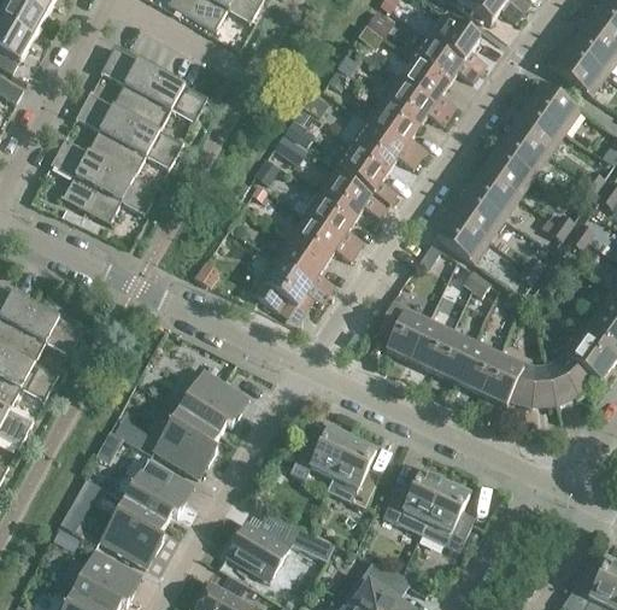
[(0,10),(0,17),(34,36),(46,13),(23,0),(6,0),(0,10)]
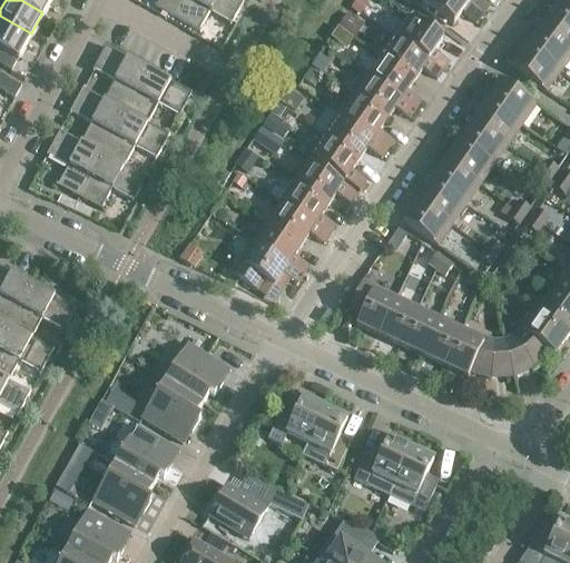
[(21,0),(42,12),(49,0),(21,0)]
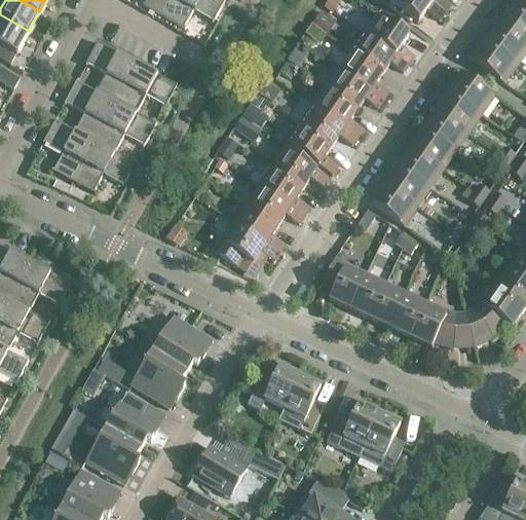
[(163,13),(172,0),(145,0),(145,1),(143,0),(142,1),(163,13)]
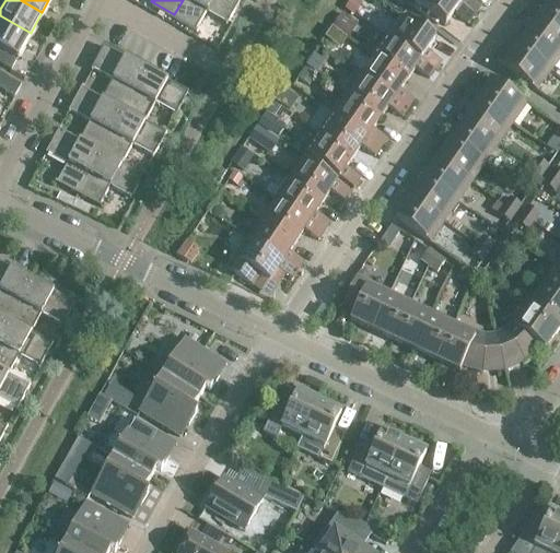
[(183,0),(174,14),(196,27),(197,26),(195,25),(207,7),(226,18),(225,20),(226,20),(238,0),(183,0)]
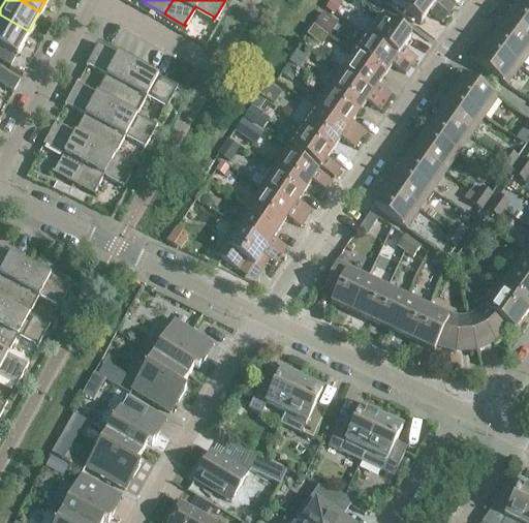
[(328,0),(327,2),(335,8),(341,0),(328,0)]
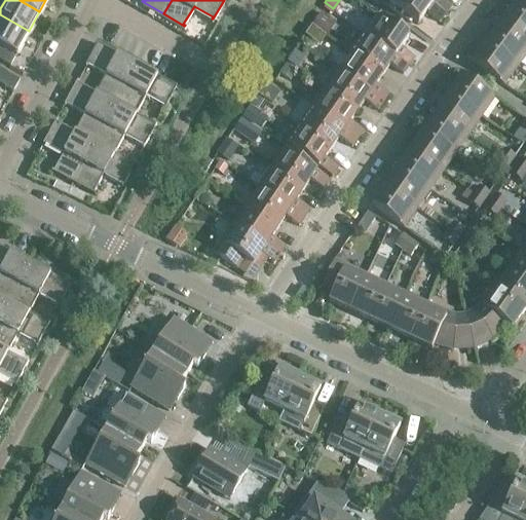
[(393,0),(418,19),(426,8),(440,17),(445,10),(431,0),(393,0)]
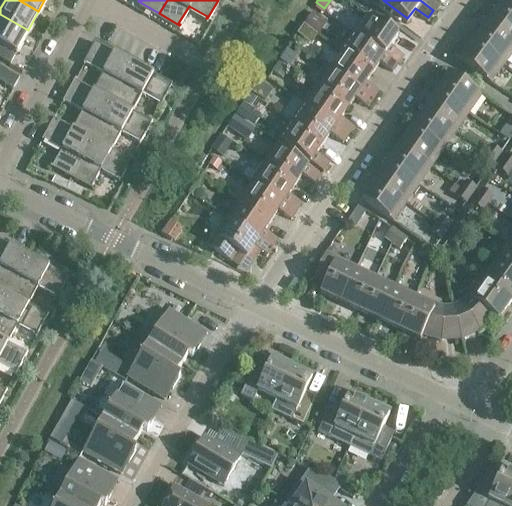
[(420,0),(433,10),(439,2),(436,0),(420,0)]
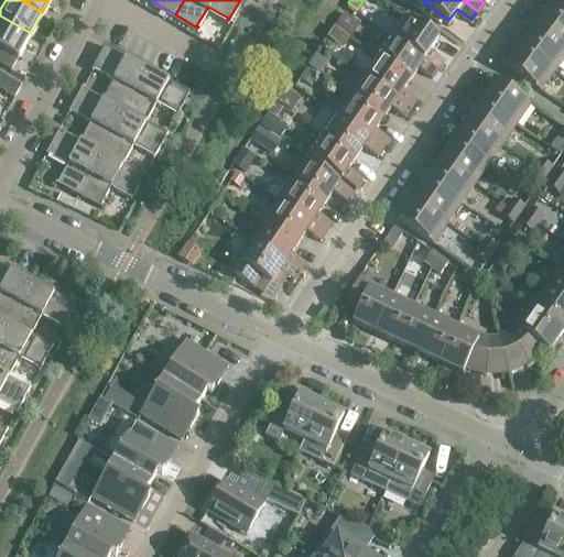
[(551,0),(549,3),(563,13),(563,0),(551,0)]
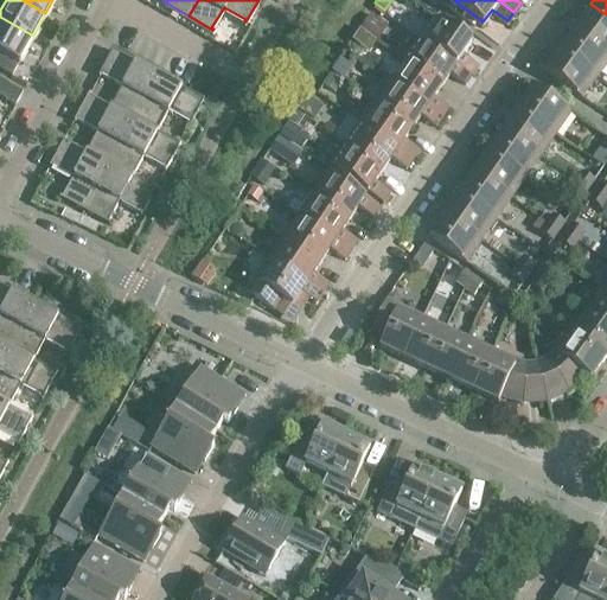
[(606,14),(590,4),(575,24),(606,46),(606,14)]
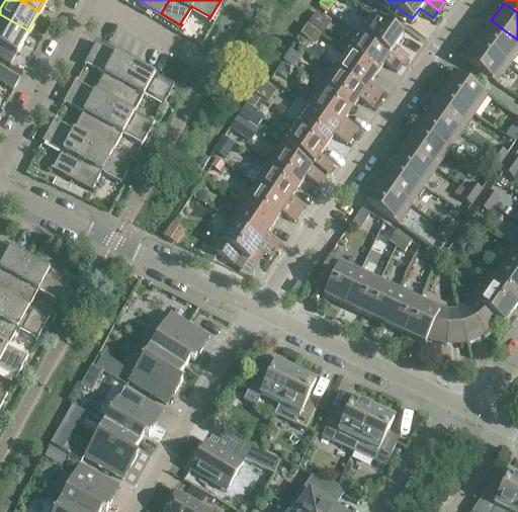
[(307,20),(318,28),(323,30),(332,17),(317,7),(307,20)]
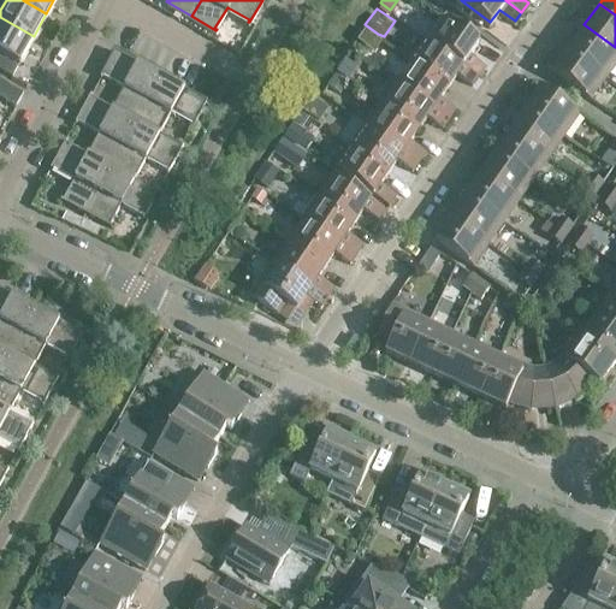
[(442,12),(425,34),(479,72),(485,63),(469,52),(479,39),(442,12)]
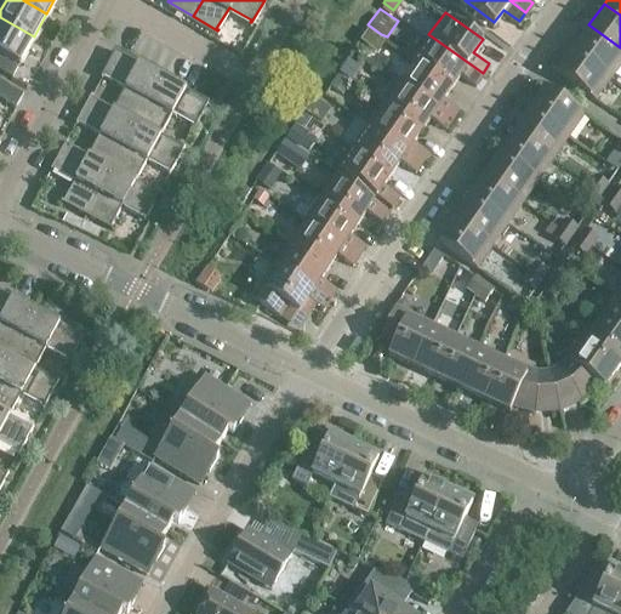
[(0,64),(12,73),(20,61),(20,62),(34,37),(0,17),(0,64)]
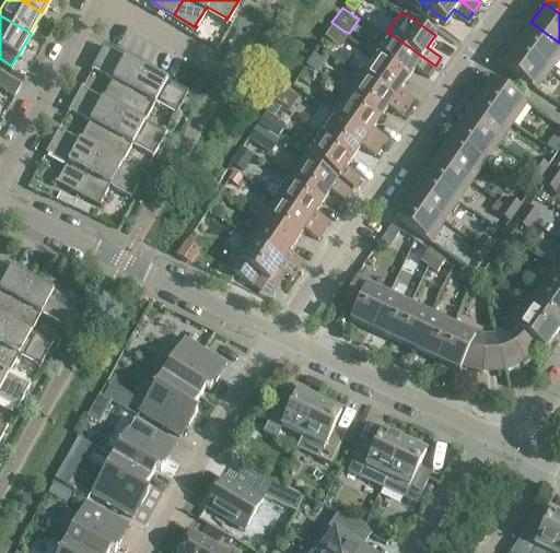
[(338,39),(343,31),(331,22),(326,31),(338,39)]
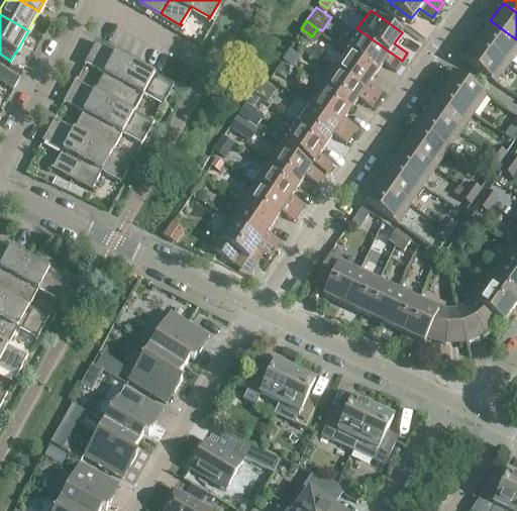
[(516,39),(490,20),(478,38),(509,61),(516,48),(516,39)]
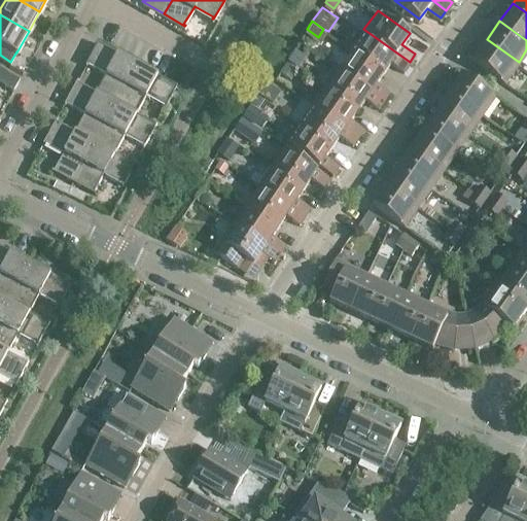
[(351,47),(384,70),(390,60),(405,70),(410,62),(363,29),(351,47)]
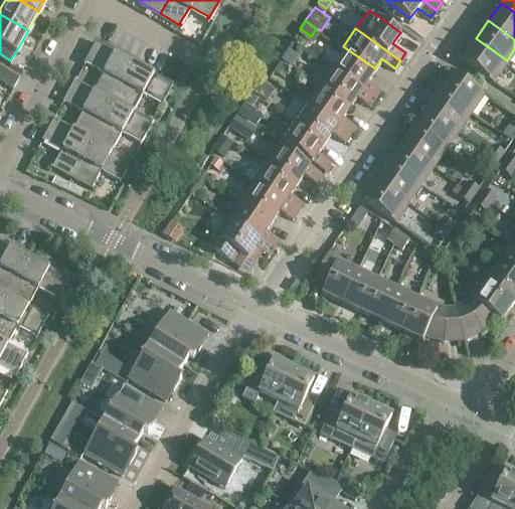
[(114,99),(135,59),(96,37),(83,60),(84,61),(86,59),(104,69),(94,87),(94,88),(114,99)]
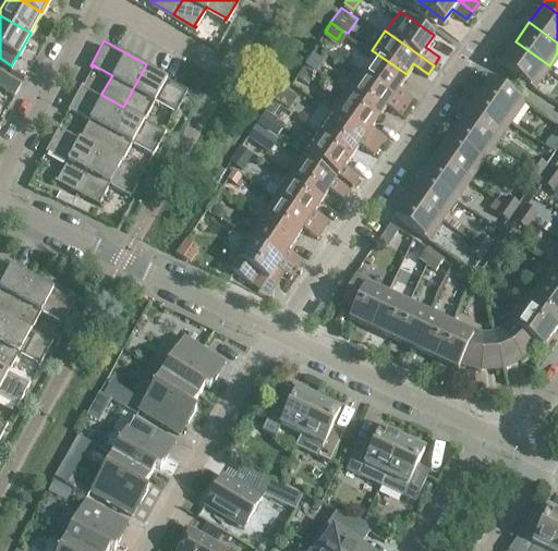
[(549,65),(516,41),(500,61),(534,86),(549,65)]
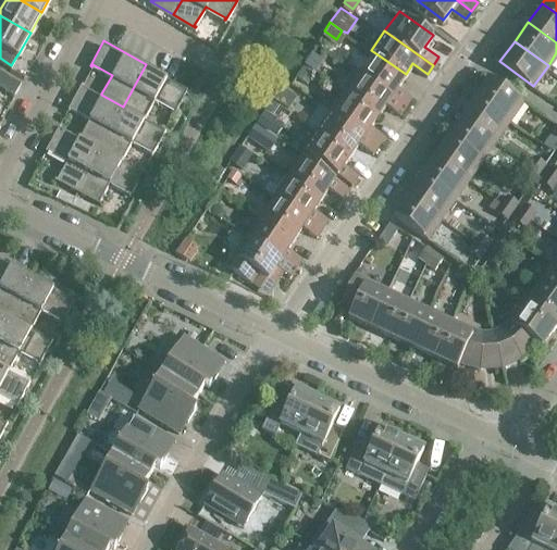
[(304,61),(305,61),(317,69),(324,58),(311,49),(304,61)]
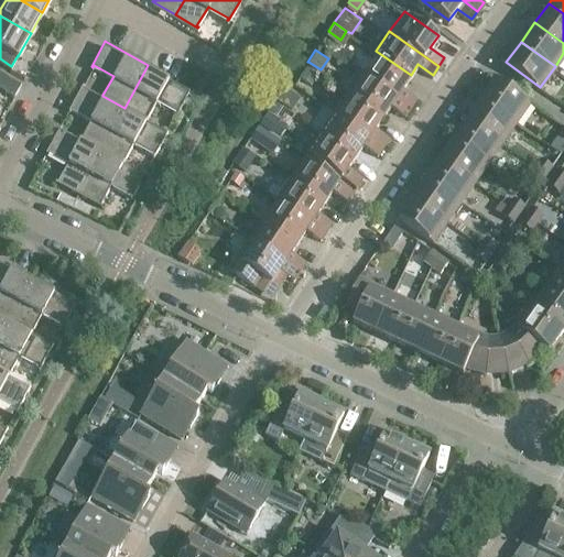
[(376,51),(362,71),(411,105),(418,96),(403,86),(411,75),(376,51)]
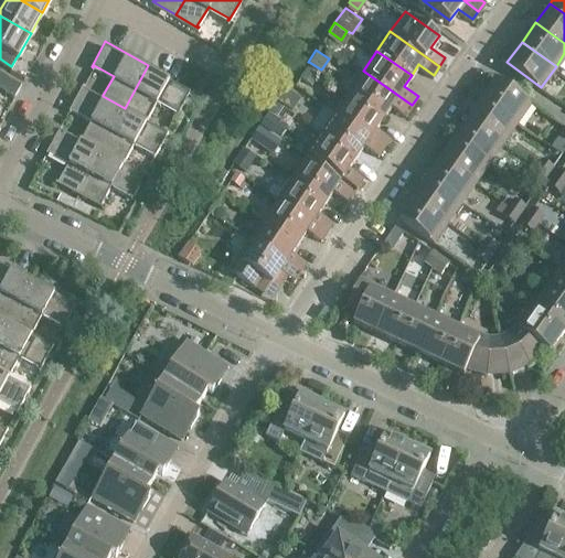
[(190,88),(176,79),(148,65),(125,108),(147,119),(147,118),(157,99),(176,110),(176,111),(177,113),(190,88)]
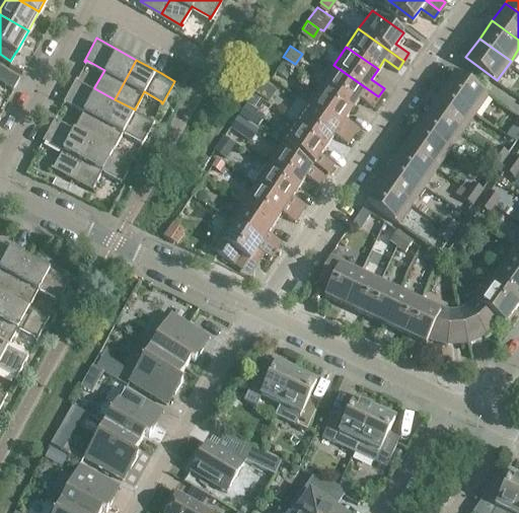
[(327,61),(315,79),(320,83),(353,105),(360,95),(373,104),(378,96),(334,65),(327,61)]
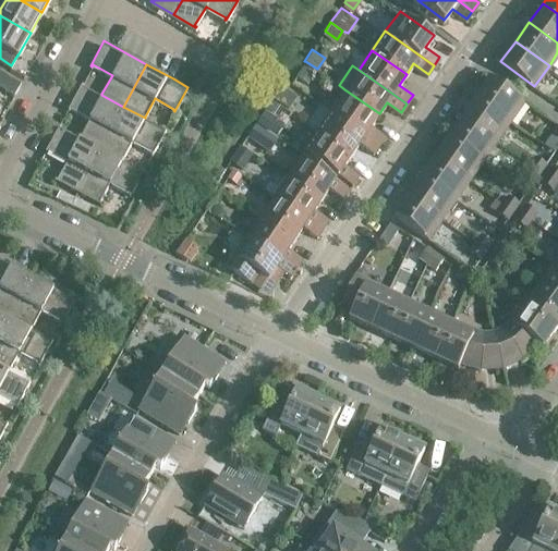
[(0,83),(3,86),(10,75),(0,66),(0,83)]
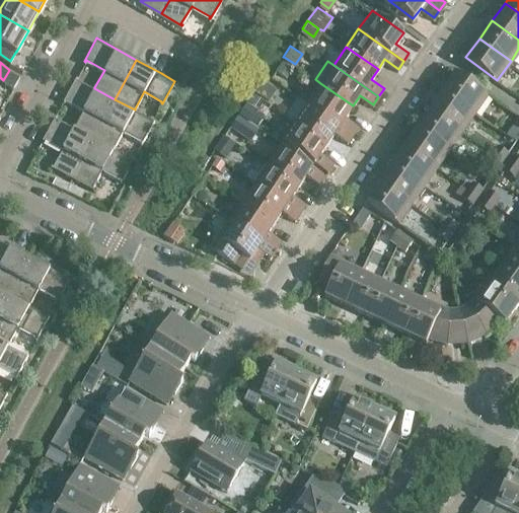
[(276,68),(271,75),(278,79),(282,73),(276,68)]
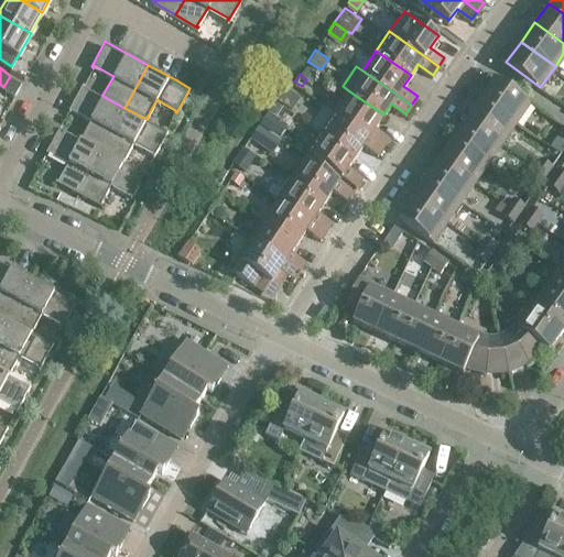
[(10,76),(3,87),(14,93),(21,82),(10,76)]
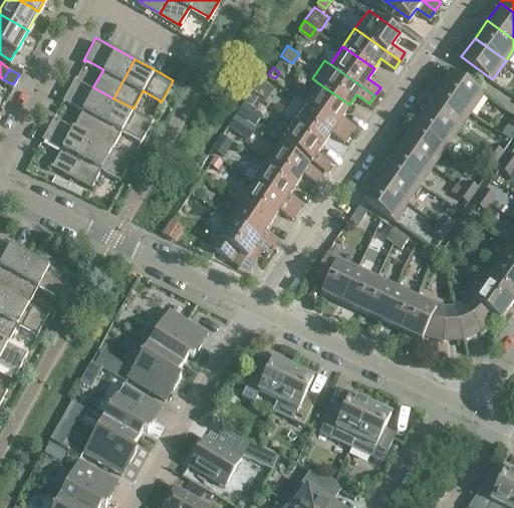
[(439,88),(470,110),(483,91),(452,69),(439,88)]
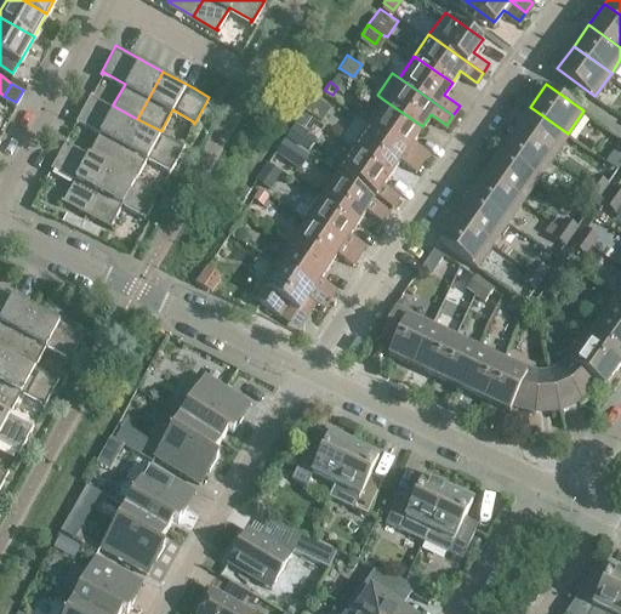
[(113,106),(113,104),(92,92),(93,91),(91,90),(75,119),(78,120),(78,118),(100,130),(89,151),(87,151),(87,152),(112,165),(137,119),(113,106)]
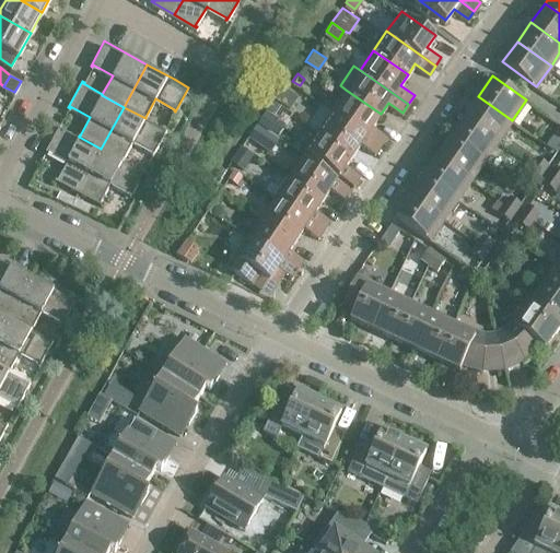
[(273,96),(273,97),(284,104),(292,93),(281,85),(273,96)]
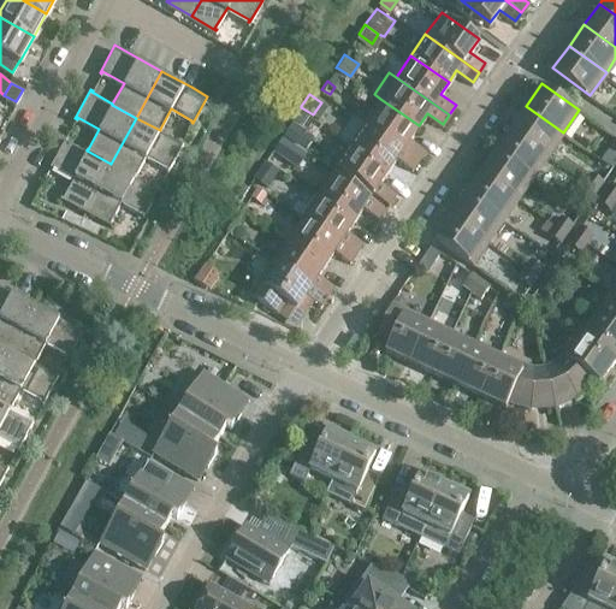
[(380,99),(366,120),(419,158),(426,148),(410,137),(419,125),(380,99)]
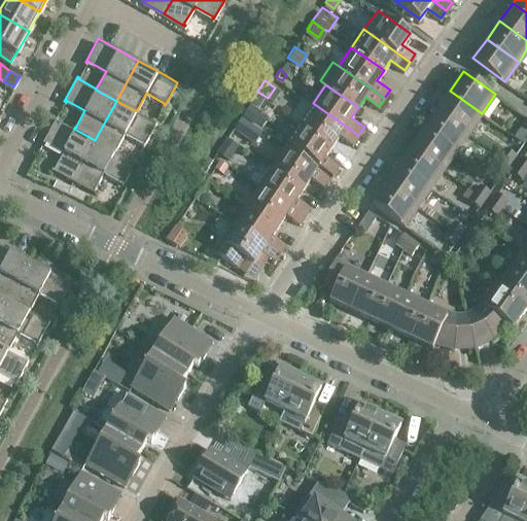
[(436,108),(469,131),(482,113),(450,91),(436,108)]
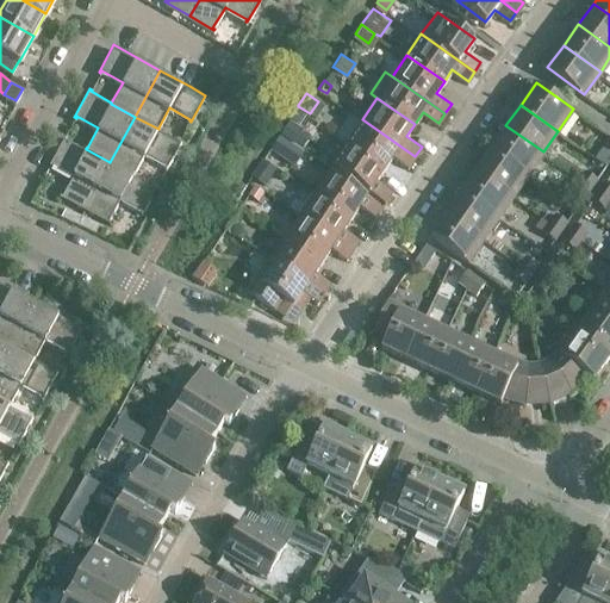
[(134,174),(134,173),(144,153),(166,165),(165,166),(167,167),(181,138),(180,138),(179,140),(159,129),(135,117),(110,162),(134,174)]
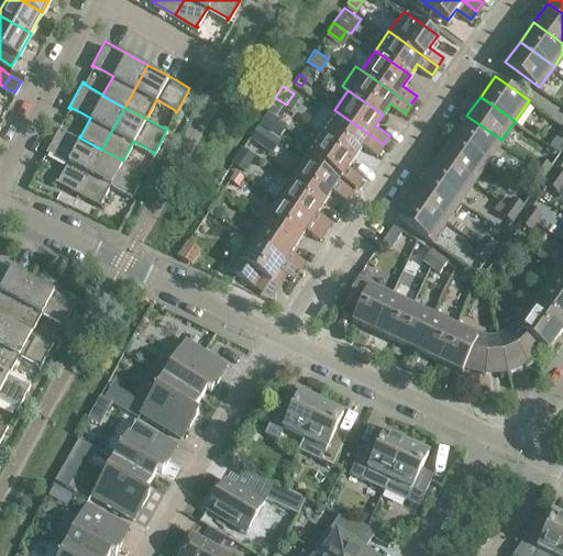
[(261,121),(277,132),(286,120),(268,109),(261,121)]
